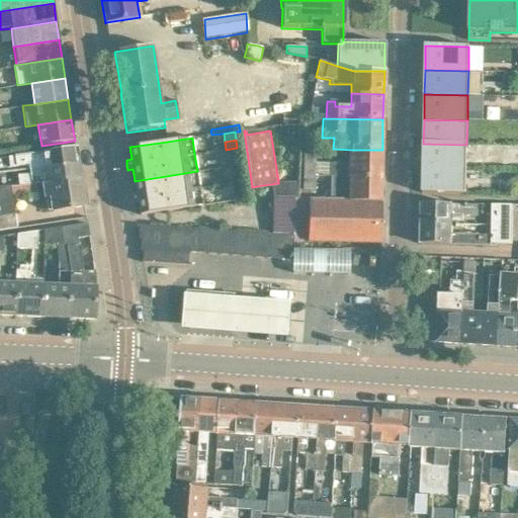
[(423,144),(423,168),(466,169),(466,145),(423,144)]
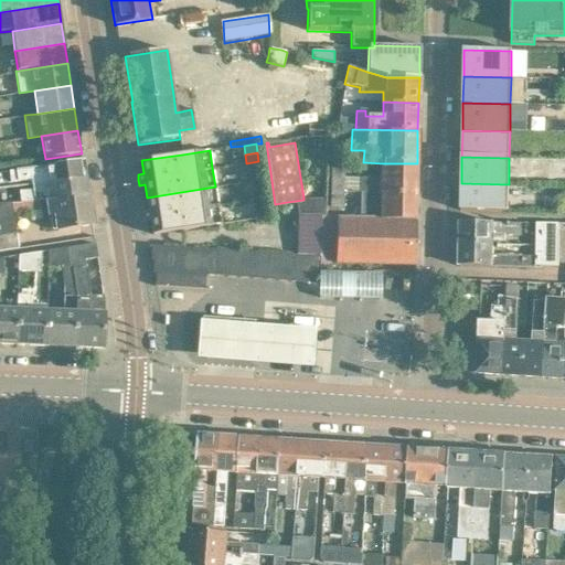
[(16,171),(8,172),(9,182),(31,180),(31,184),(49,183),(85,179),(83,160),(16,170),(16,171)]
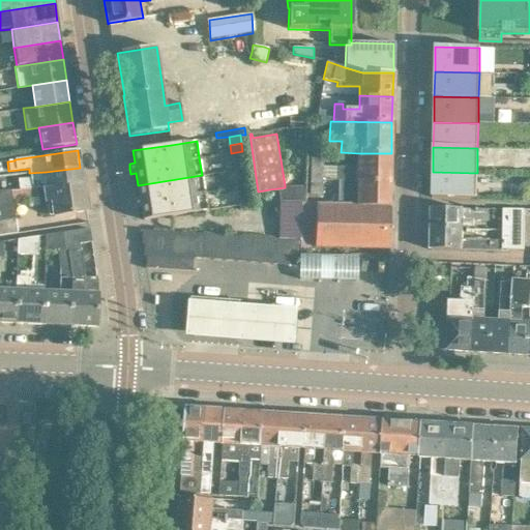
[(231,153),(233,163),(244,162),(242,151),(231,153)]
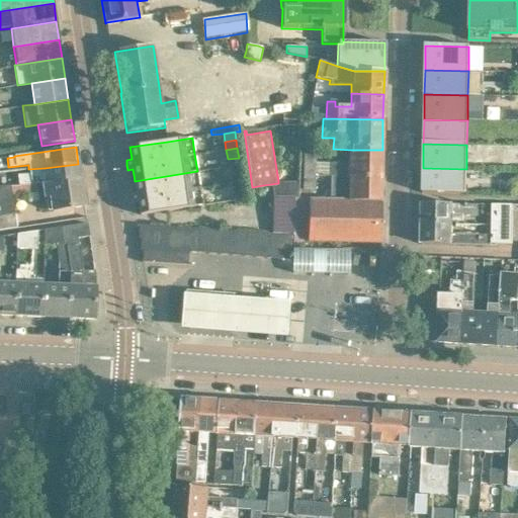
[(330,162),(330,177),(381,178),(382,154),(382,150),(351,150),(351,153),(348,153),(348,163),(330,162)]
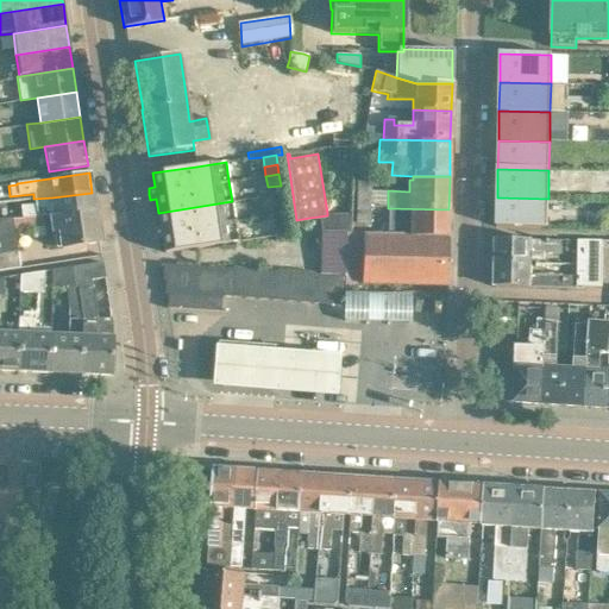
[(355,180),(355,208),(369,208),(370,180),(355,180)]
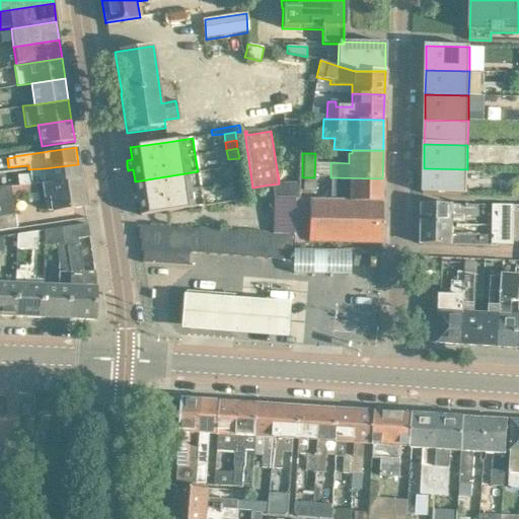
[(240,166),(239,158),(228,159),(229,167),(240,166)]
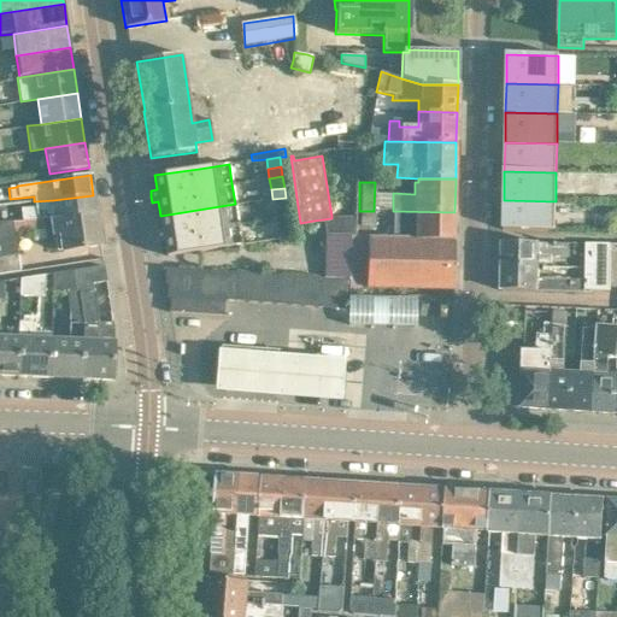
[(35,207),(19,209),(22,221),(27,221),(43,219),(50,219),(97,216),(93,195),(53,200),(34,201),(35,207)]
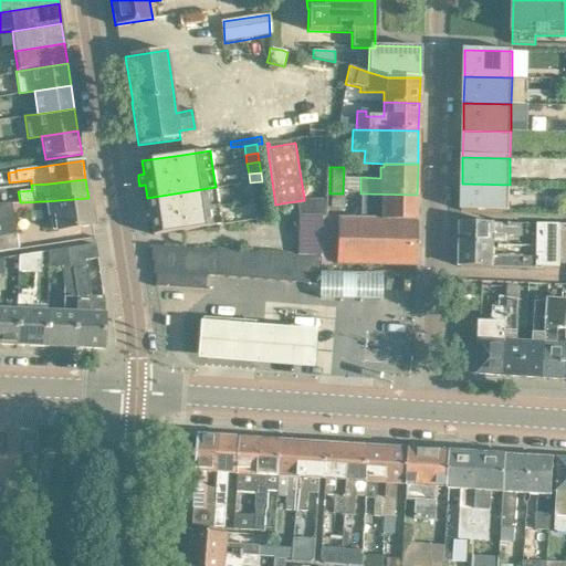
[(250,182),(251,191),(263,190),(262,181),(250,182)]
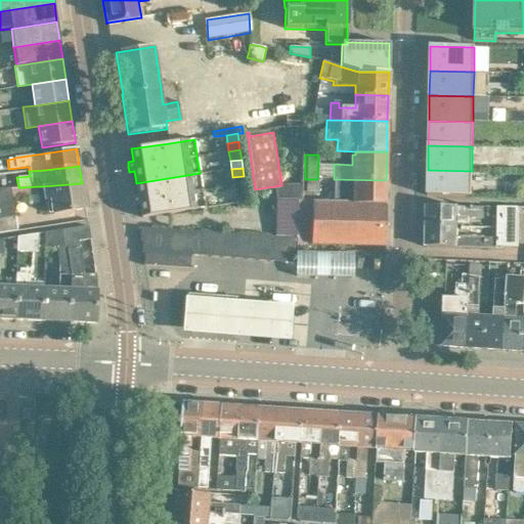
[(471,195),(472,171),(428,170),(427,194),(471,195)]
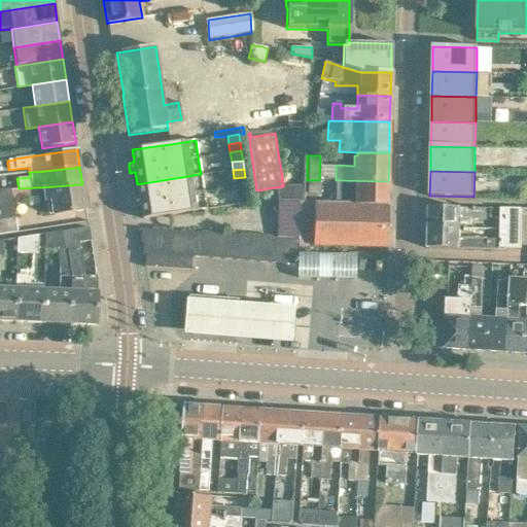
[(201,174),(137,184),(139,196),(134,197),(134,202),(135,207),(140,207),(142,219),(206,210),(203,191),(201,174)]
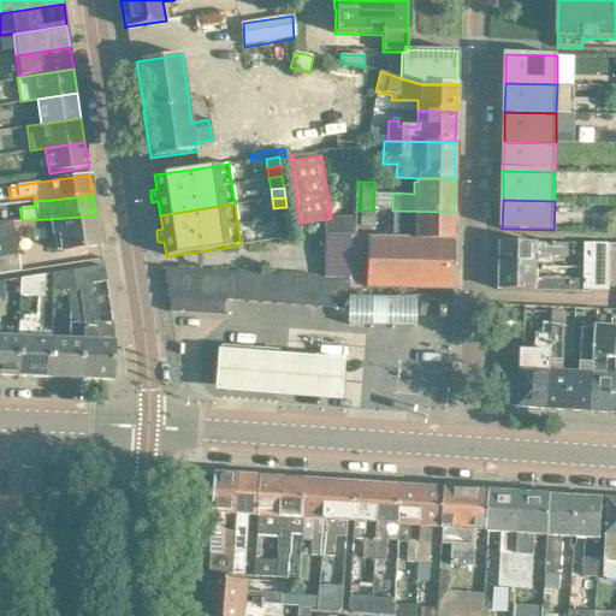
[(288,217),(286,207),(273,208),(274,218),(288,217)]
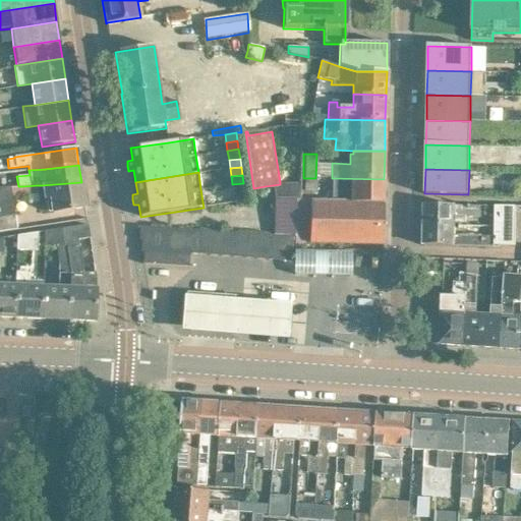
[(315,191),(315,178),(303,178),(303,191),(315,191)]
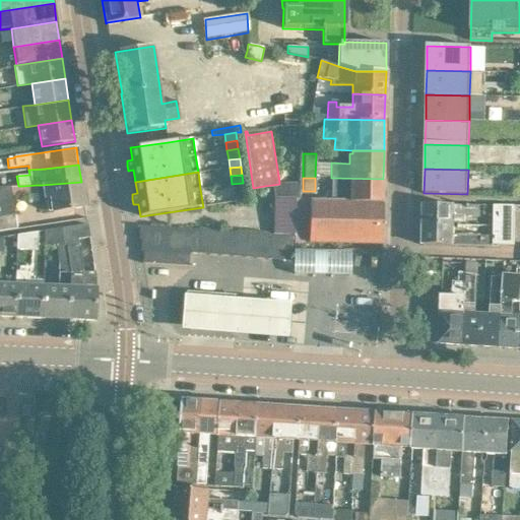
[(331,178),(331,202),(383,203),(383,179),(331,178)]
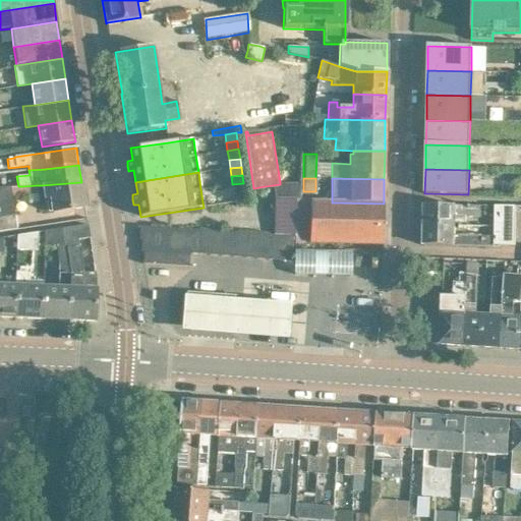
[(81,182),(42,185),(44,200),(51,199),(53,213),(85,208),(81,182)]
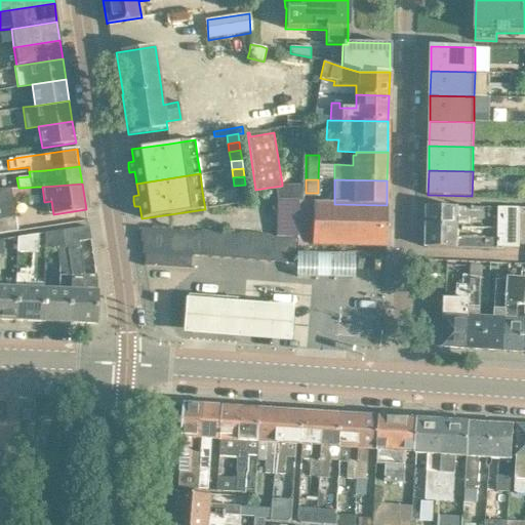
[(297,201),(301,202),(301,184),(282,184),(282,186),(275,187),(277,200),(276,200),(276,201),(297,201)]
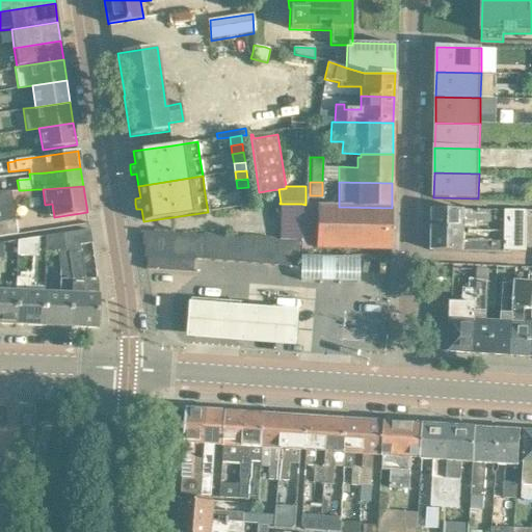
[(237,188),(238,196),(250,195),(248,187),(237,188)]
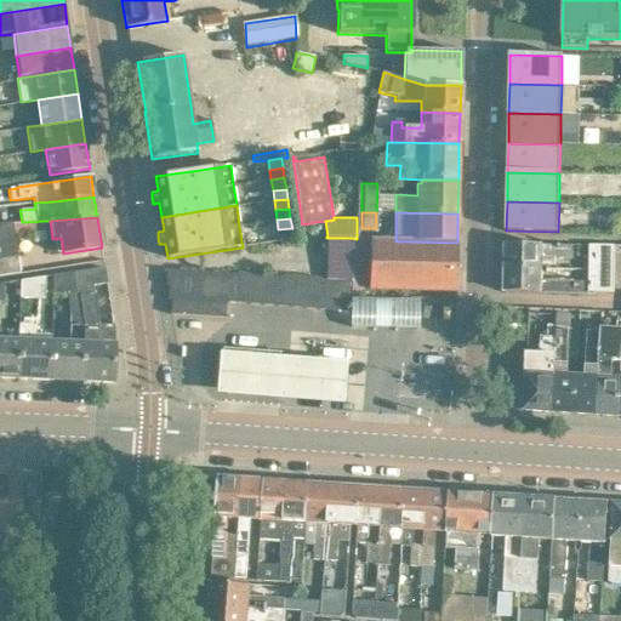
[(22,222),(12,223),(15,235),(29,233),(27,222),(22,222)]
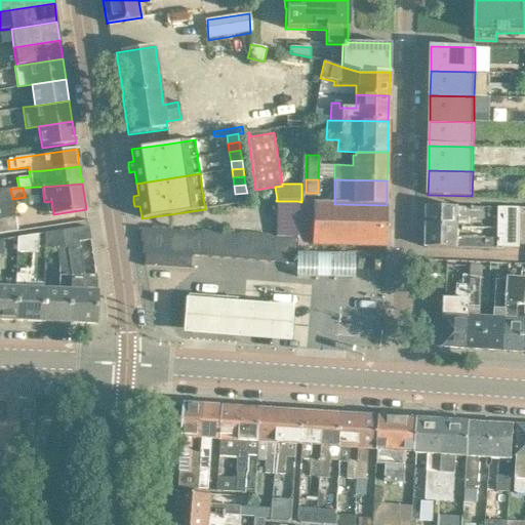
[(10,189),(0,189),(0,234),(16,232),(10,189)]
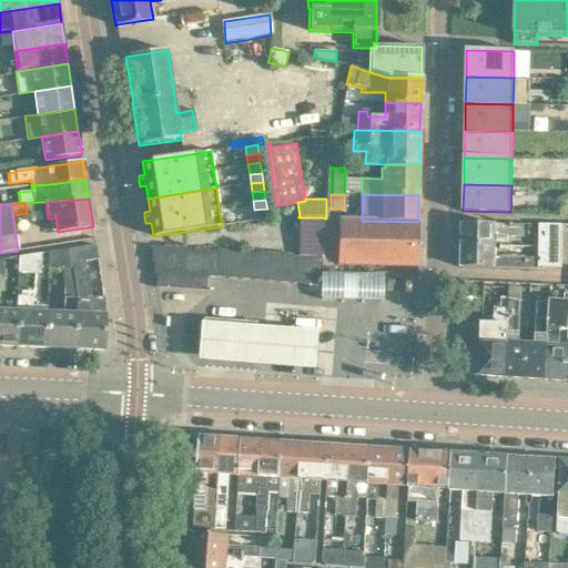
[(254,210),(256,221),(269,219),(267,209),(254,210)]
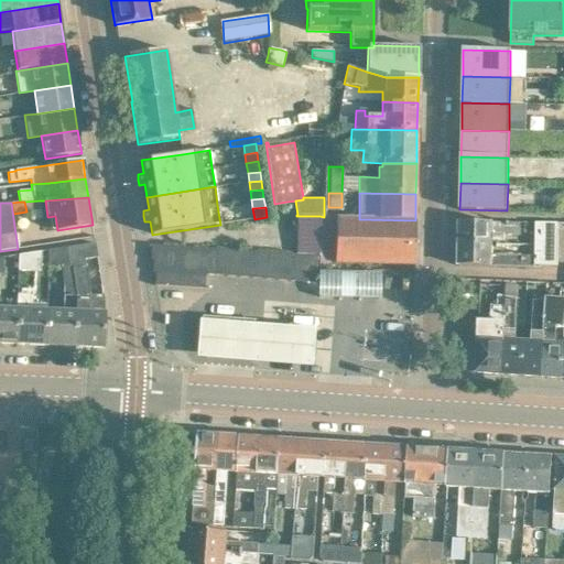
[(320,229),(320,216),(296,216),(296,229),(320,229)]
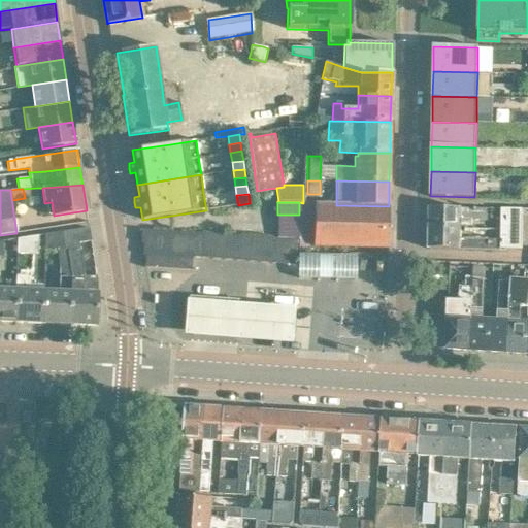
[(388,240),(389,206),(336,205),(303,204),(303,203),(299,202),(299,215),(299,227),(299,240),(298,245),(388,248),(388,240)]
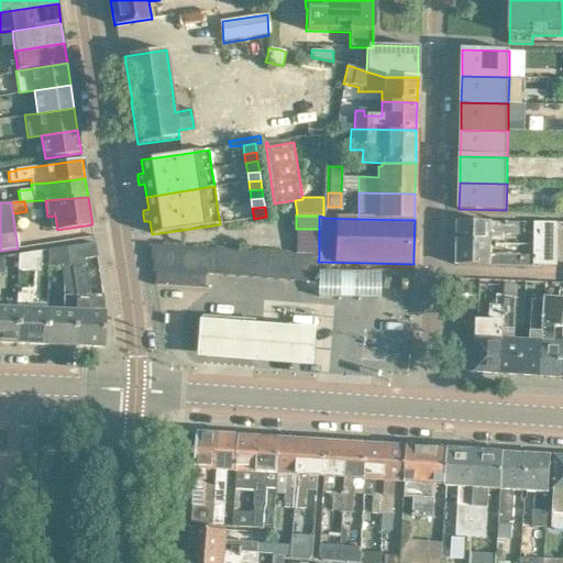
[(459,221),(457,243),(490,244),(490,234),(519,235),(519,222),(459,221)]
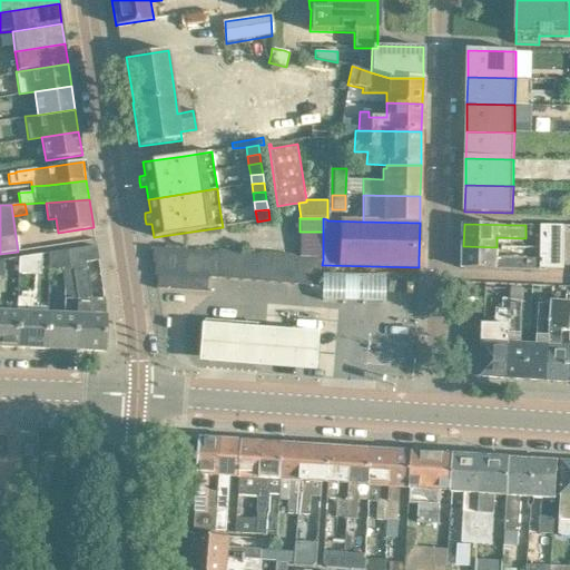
[(540,225),(540,247),(563,247),(564,226),(540,225)]
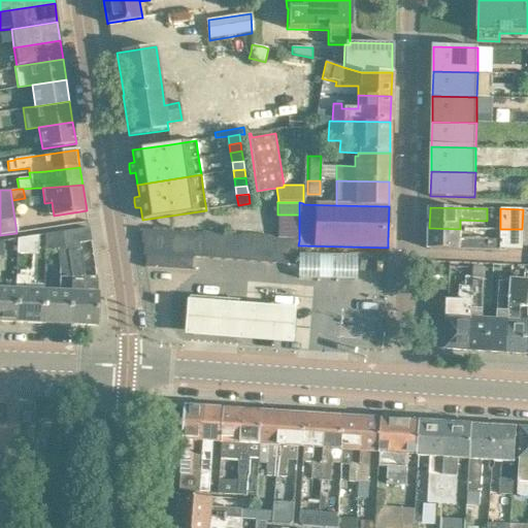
[(277,227),(299,227),(299,215),(277,215),(277,227)]
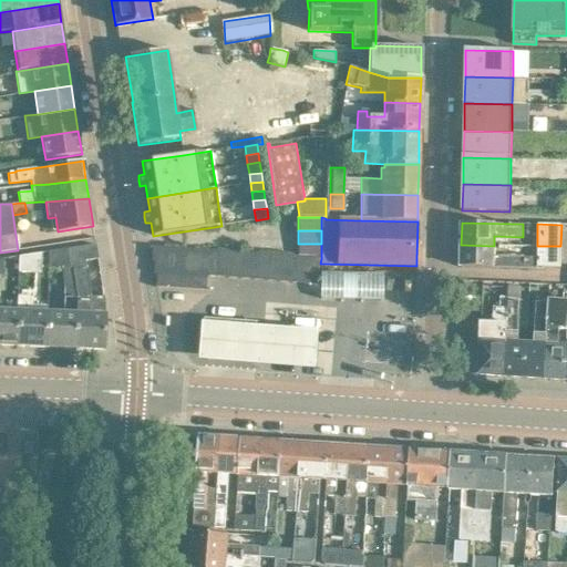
[(298,256),(307,257),(321,258),(321,244),(298,244),(298,256)]
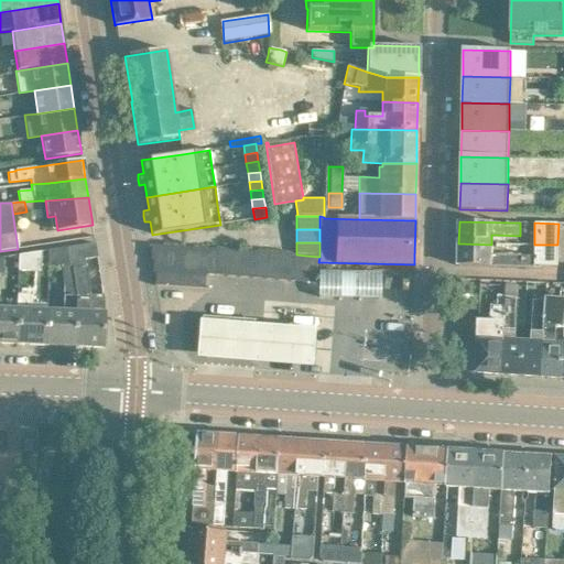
[(95,243),(69,248),(72,269),(85,267),(84,260),(97,258),(95,243)]
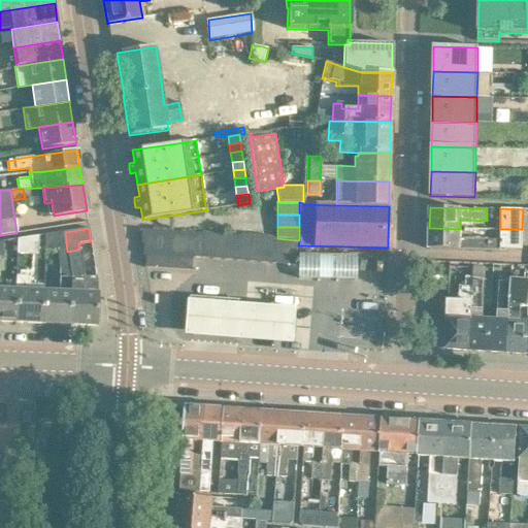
[(429,228),(429,249),(485,251),(499,251),(499,249),(499,239),(460,238),(460,229),(429,228)]
